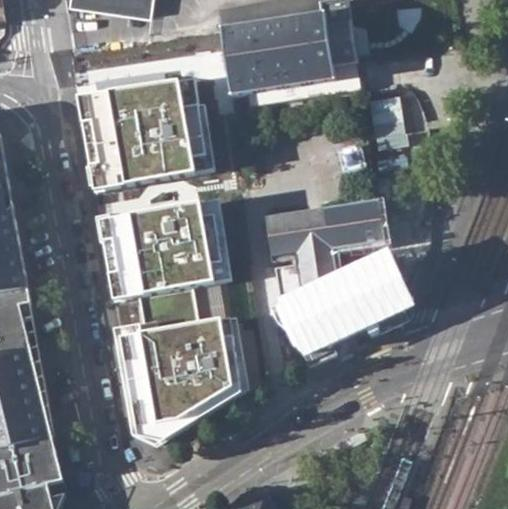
[(69,0),(69,7),(152,18),(154,0),(69,0)]
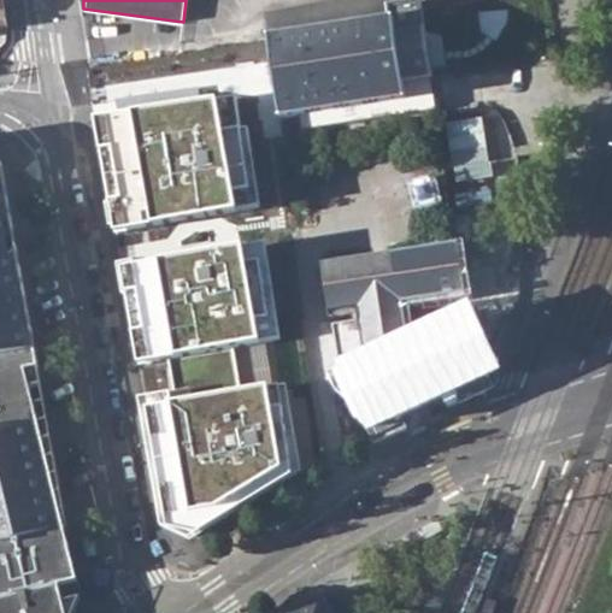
[(264,39),(268,59),(278,130),(430,107),(425,72),(424,59),(415,0),(383,5),(384,21),(264,39)]
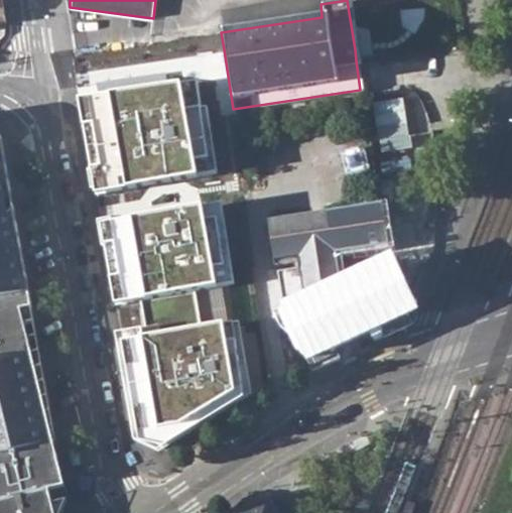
[(124,440),(151,454),(206,418),(264,382),(257,334),(249,284),(247,269),(238,212),(225,129),(222,111),(233,109),(224,49),(221,32),(97,50),(74,53),(56,56),(59,77),(68,133),(124,440)]
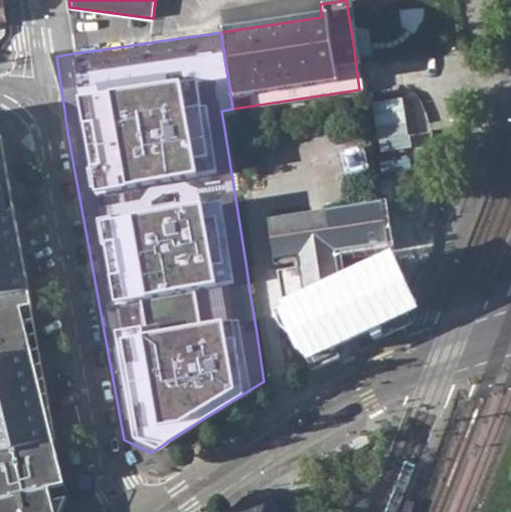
[(0,296),(26,292),(0,157),(0,296)]
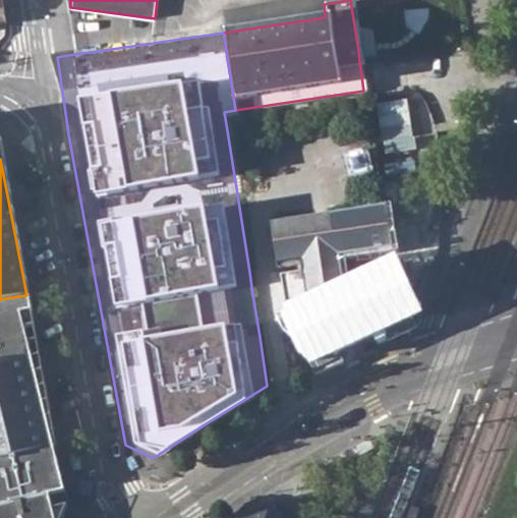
[(390,254),(381,207),(269,225),(279,317),(295,314),(297,324),(318,367),(333,358),(330,345),(354,334),(380,323),(384,326),(399,318),(405,311),(393,274),(390,254)]
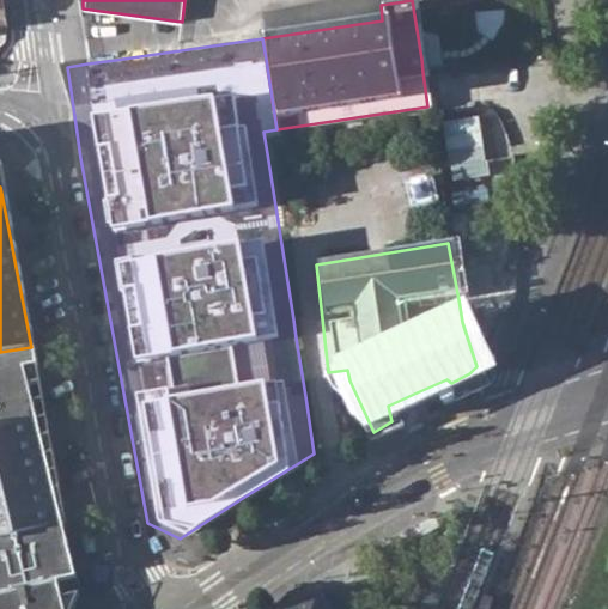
[(0,591),(53,577),(74,573),(24,367),(35,364),(31,347),(0,352),(0,591)]
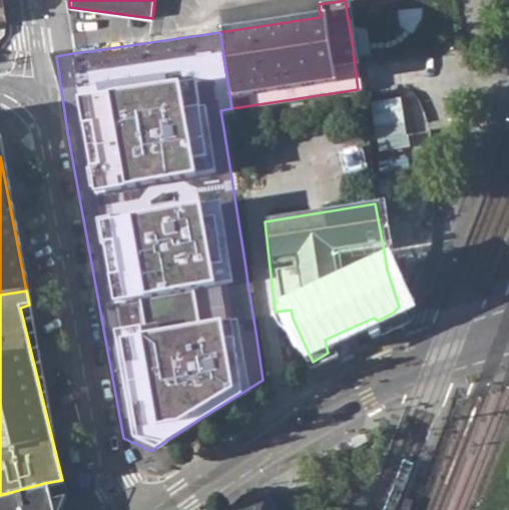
[(362,437),(360,433),(342,443),(346,451),(364,441),(362,437)]
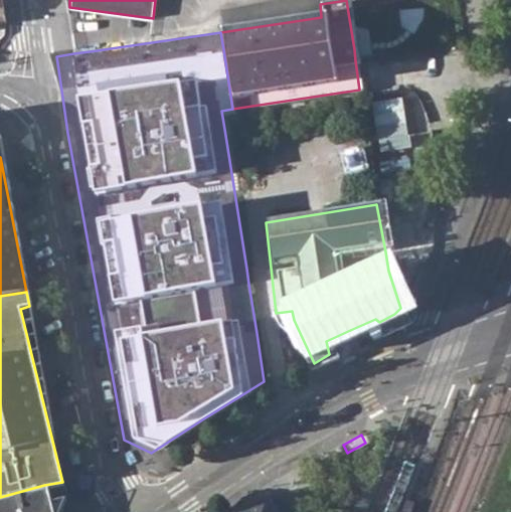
[(342,456),(337,448),(319,459),(322,463),(324,466),(342,456)]
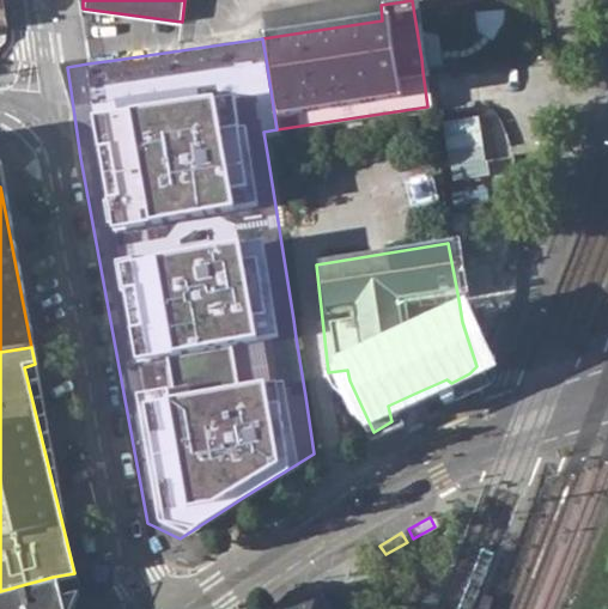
[(60,608),(53,577),(0,591),(0,608),(60,608)]
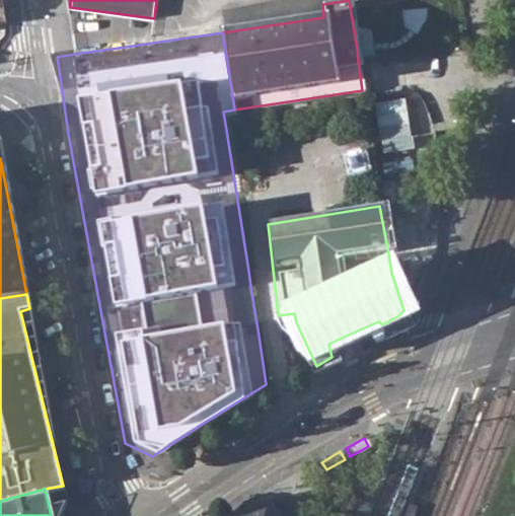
[(275,515),(267,499),(241,515),(275,515)]
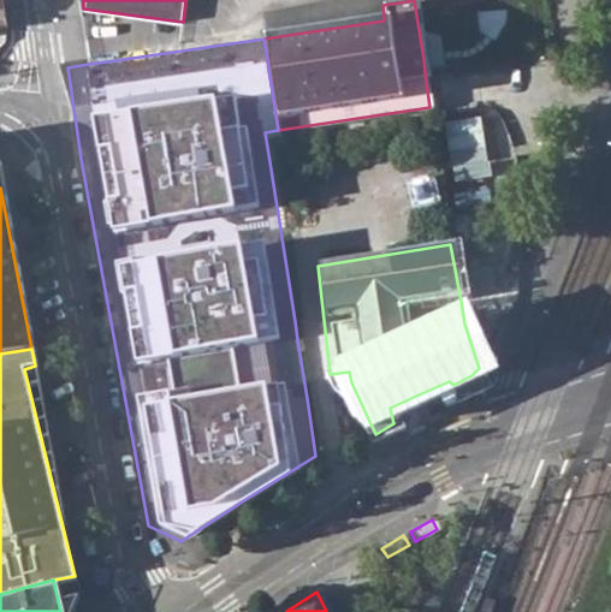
[(475,611),(485,611),(491,598),(482,594),(475,611)]
